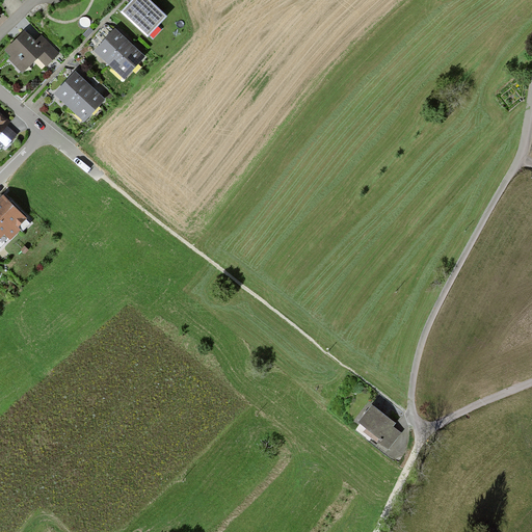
[(165,15),(149,0),(131,0),(122,10),(147,34),(165,15)]
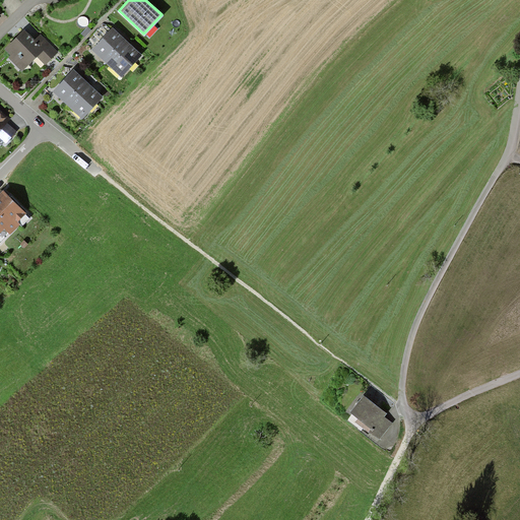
[(56,53),(38,36),(33,41),(21,29),(1,51),(22,71),(37,56),(46,64),(56,53)]
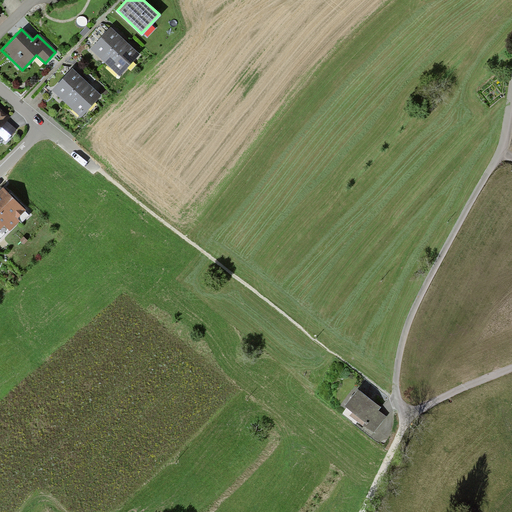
[(119,77),(138,57),(129,48),(118,38),(109,30),(90,51),(119,77)]
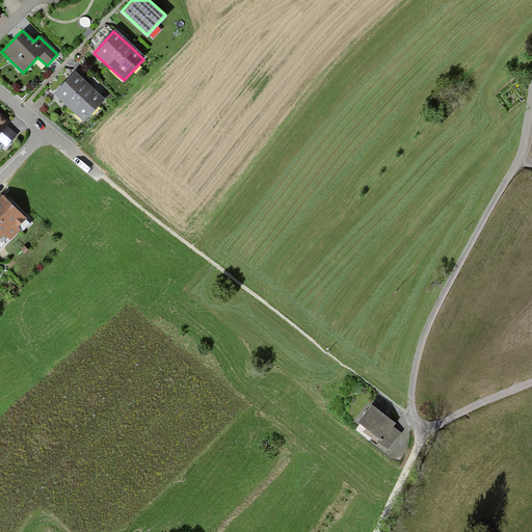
[(83,123),(104,101),(95,92),(83,81),(75,74),(54,96),(83,123)]
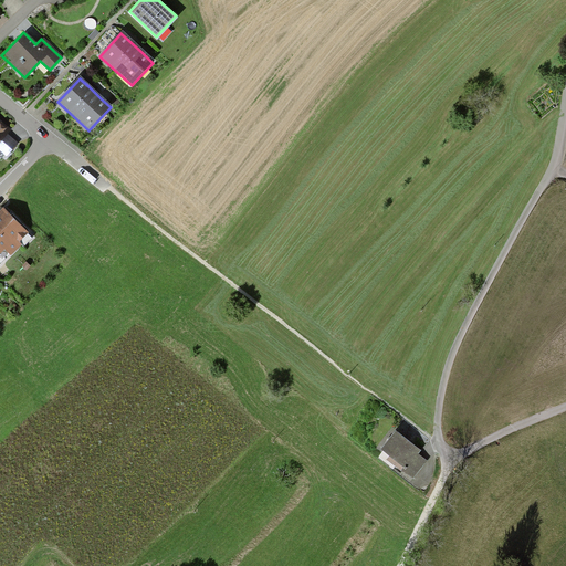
[(0,153),(4,157),(17,143),(7,133),(9,130),(2,125),(0,122),(0,153)]
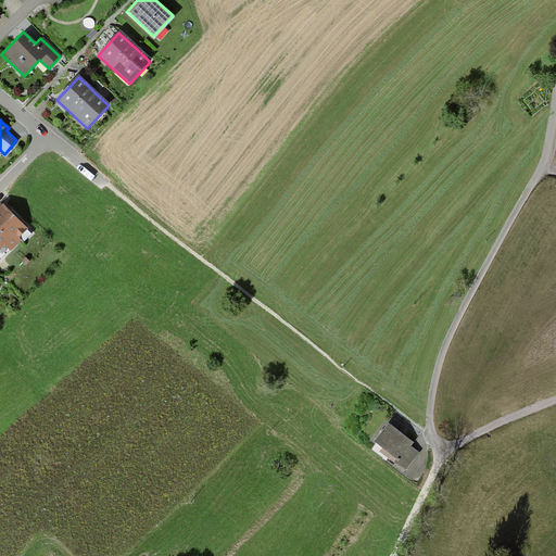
[(33,231),(5,202),(0,206),(0,251),(5,257),(33,231)]
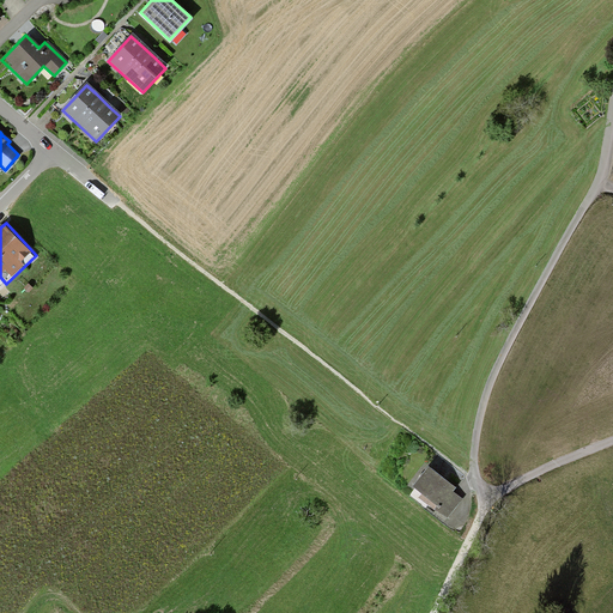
[(449,520),(466,499),(459,495),(454,491),(457,486),(428,465),(412,485),(437,504),(434,509),(449,520)]
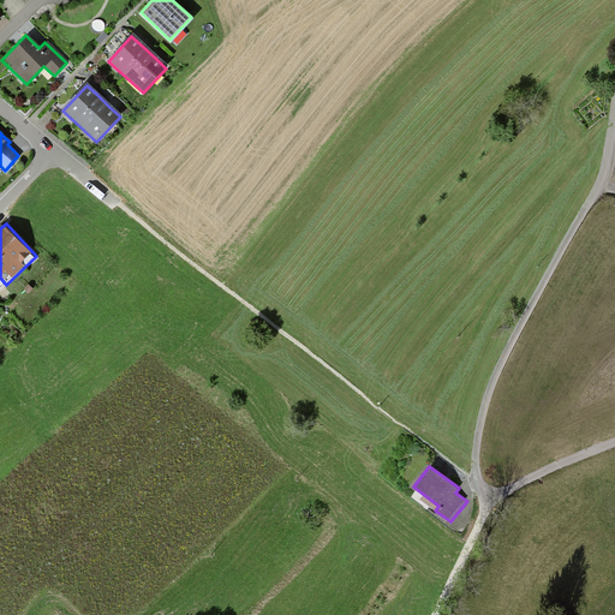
All buildings are outlined.
